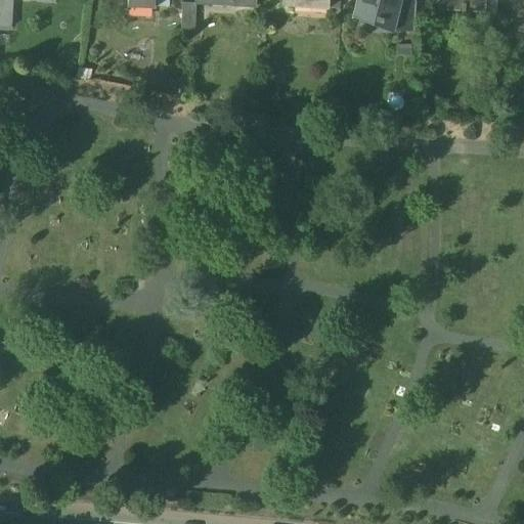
[(0,0),(0,27),(11,28),(12,0),(0,0)]
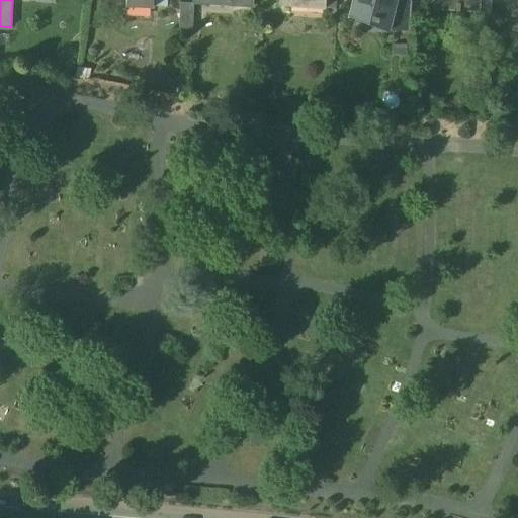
[(336,0),(324,0),(325,2),(324,8),(335,9),(336,0)]
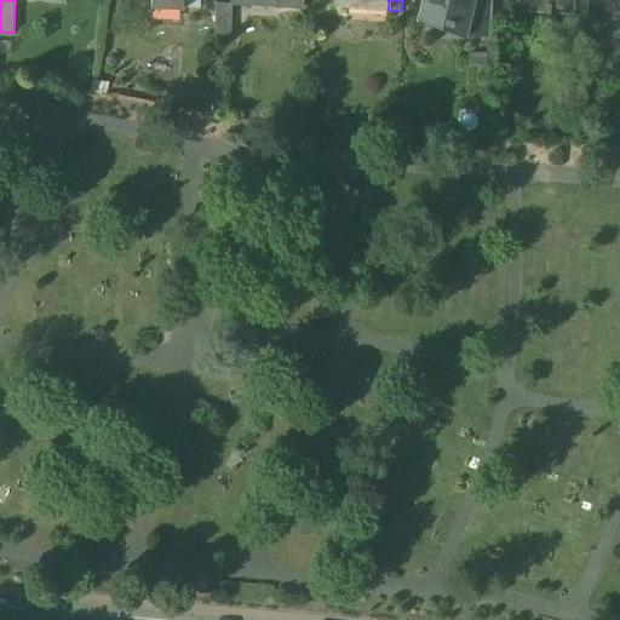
[(420,0),(417,15),(466,28),(474,1),(472,0),(420,0)]
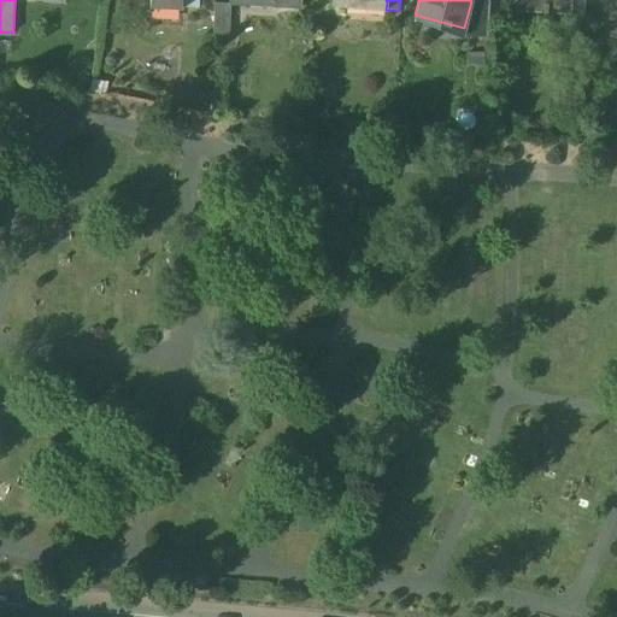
[(510,0),(510,10),(542,11),(542,15),(546,15),(547,12),(569,13),(569,0),(510,0)]
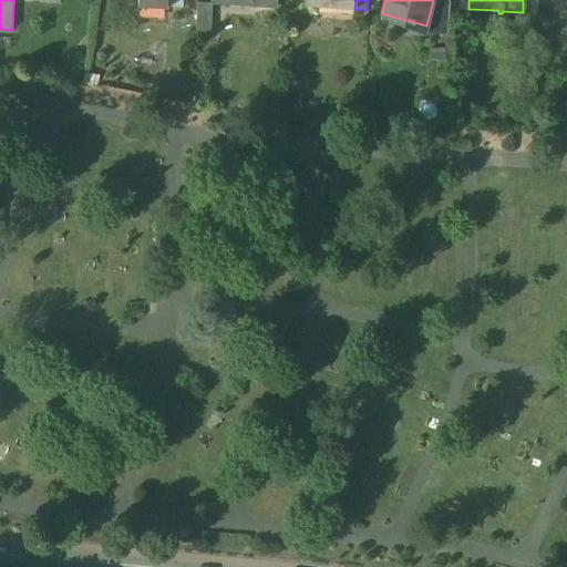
[(537,0),(523,0),(523,12),(523,23),(536,24),(537,0)]
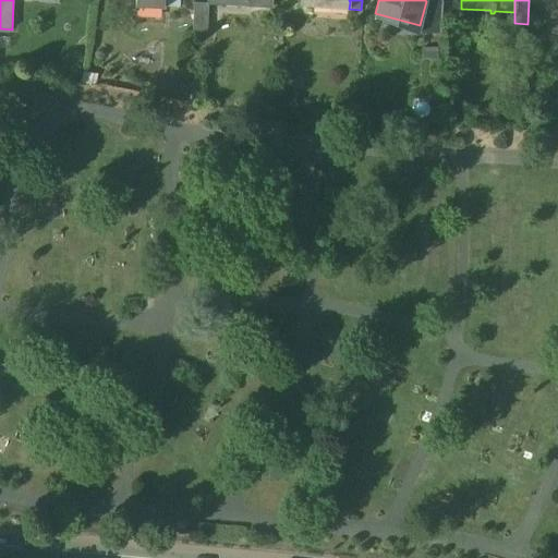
[(443,1),(426,1),(420,25),(417,33),(440,34),(443,1)]
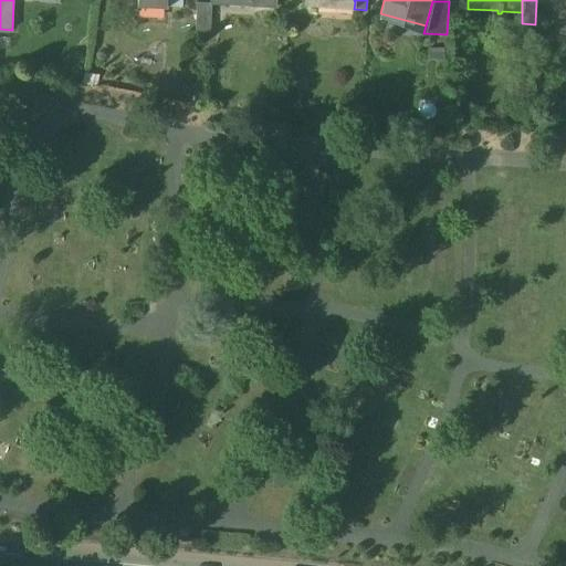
[(210,3),(197,2),(195,31),(209,32),(211,4),(210,4),(210,3)]
